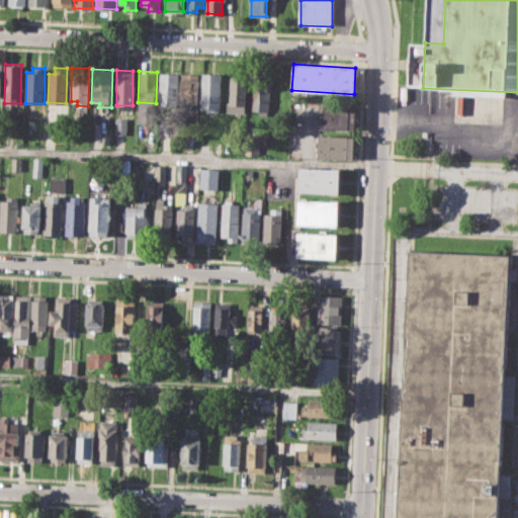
[(160,72),(178,73),(178,103),(159,103),(160,72)]
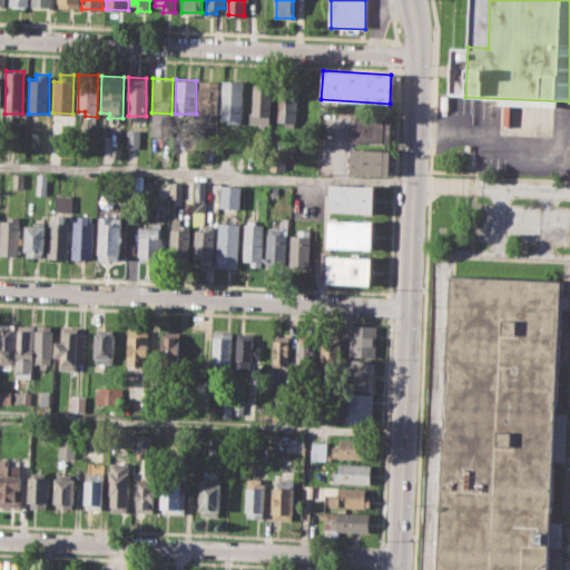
[(200,80),(219,80),(218,114),(200,114),(200,80)]
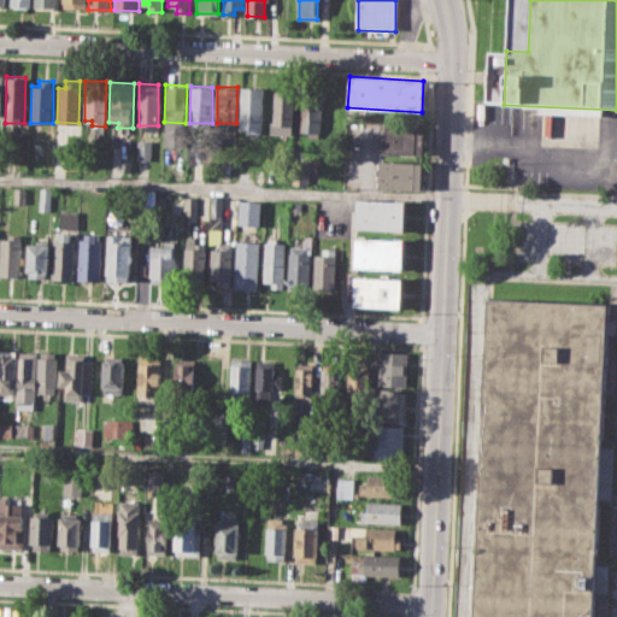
[(242,87),(264,87),(264,135),(247,134),(247,128),(241,128),(242,87)]
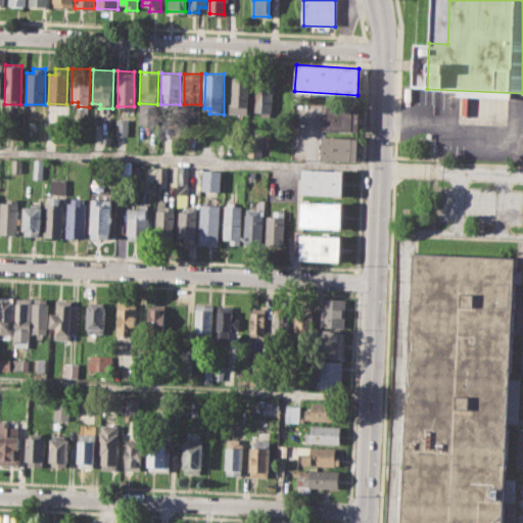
[(232,77),(250,77),(249,113),(231,113),(232,77)]
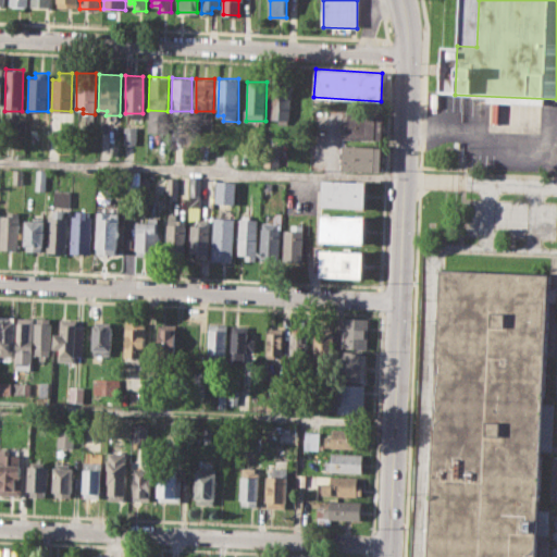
[(272,82),(291,83),(289,120),(270,119),(272,82)]
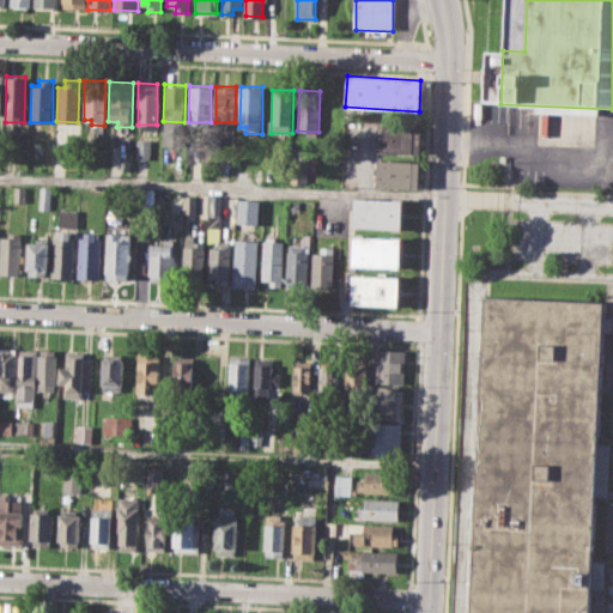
[(380,125),(420,126),(419,153),(378,152),(380,125)]
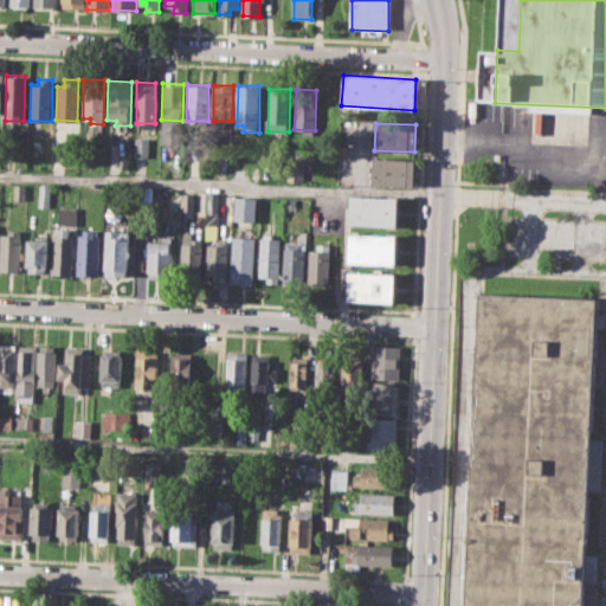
[(134,137),(149,137),(149,156),(134,156),(134,137)]
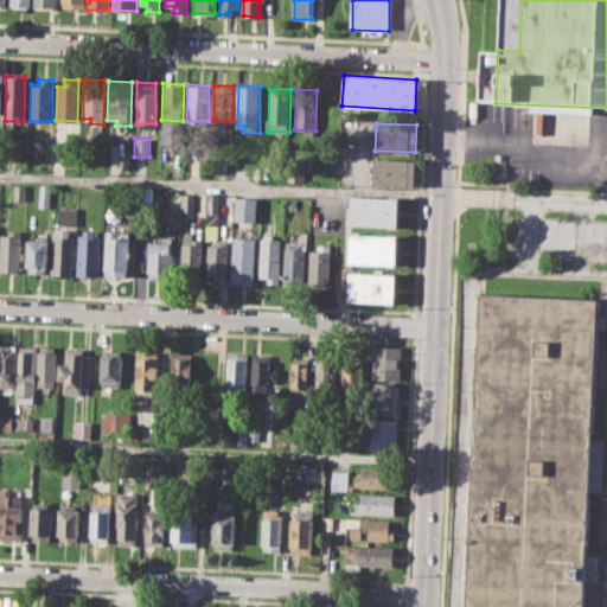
[(375,158),(415,159),(414,186),(374,185),(375,158)]
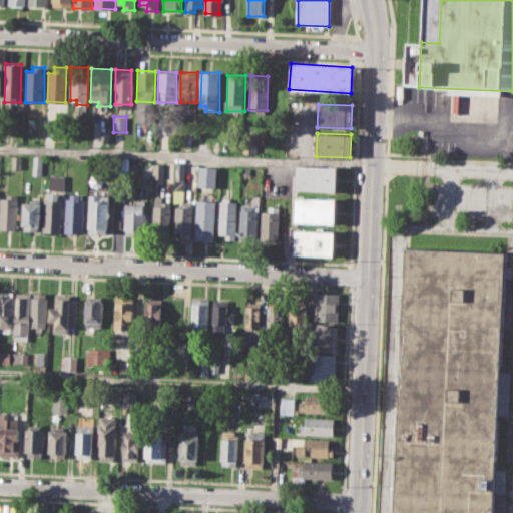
[(32,156),(43,156),(42,175),(31,174),(32,156)]
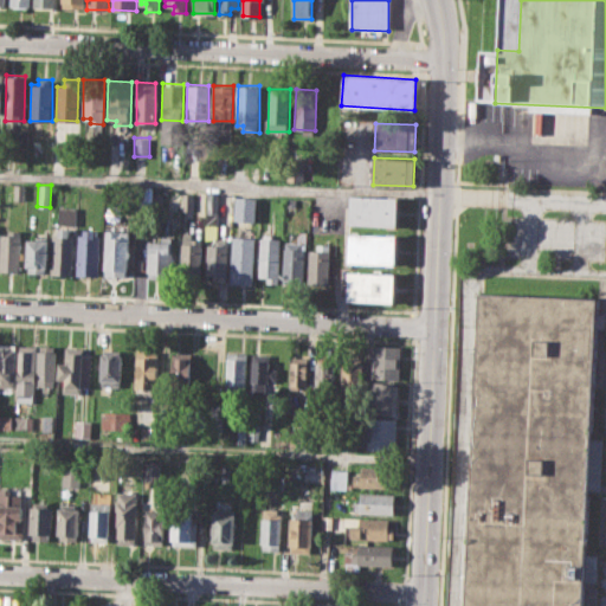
[(137,186),(152,187),(152,204),(136,202),(137,186)]
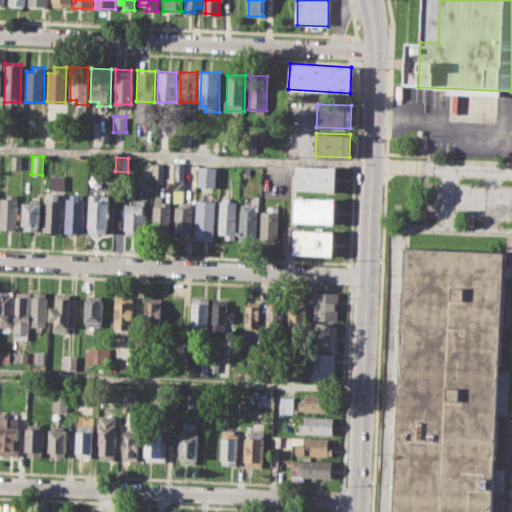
[(174,161),(184,162),(183,180),(174,180),(174,161)]
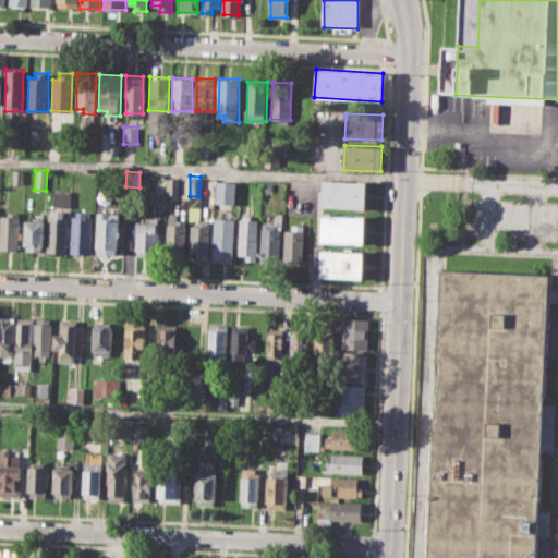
[(168,178),(177,178),(177,194),(168,194),(168,178)]
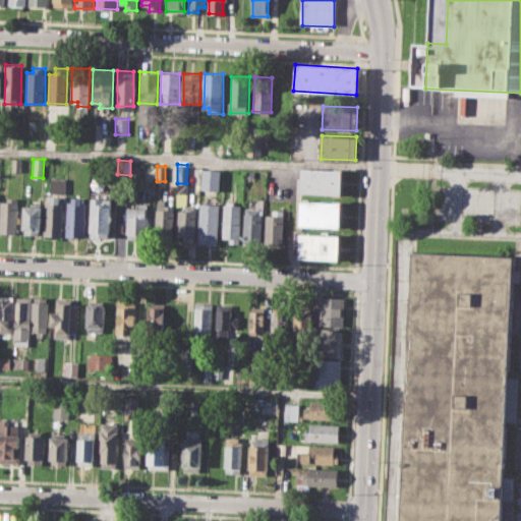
[(302,168),(343,170),(342,195),(301,193),(302,168)]
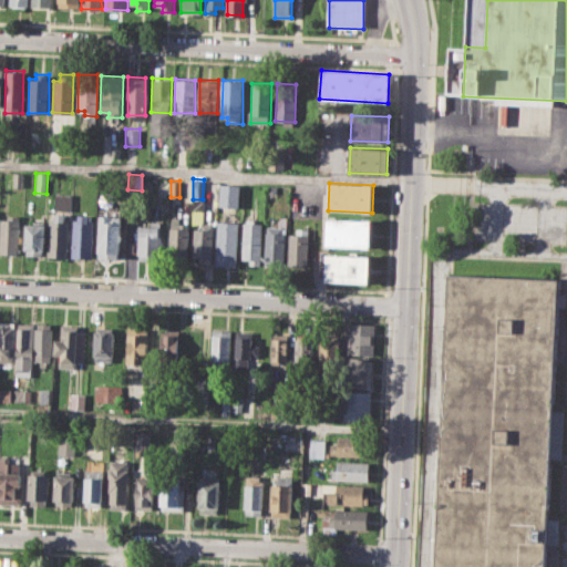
[(220,184),(238,185),(237,206),(219,206),(220,184)]
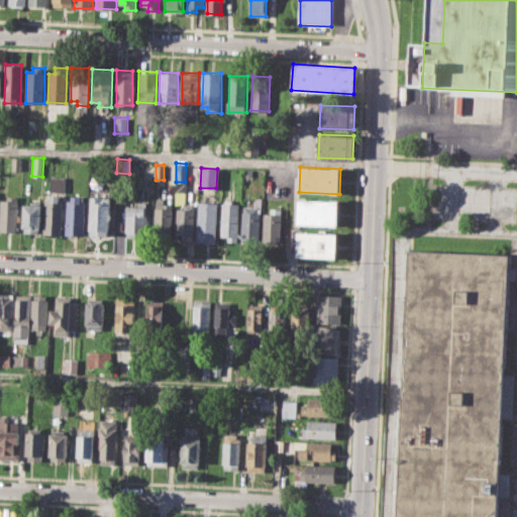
[(49,176),(65,176),(65,191),(49,190),(49,176)]
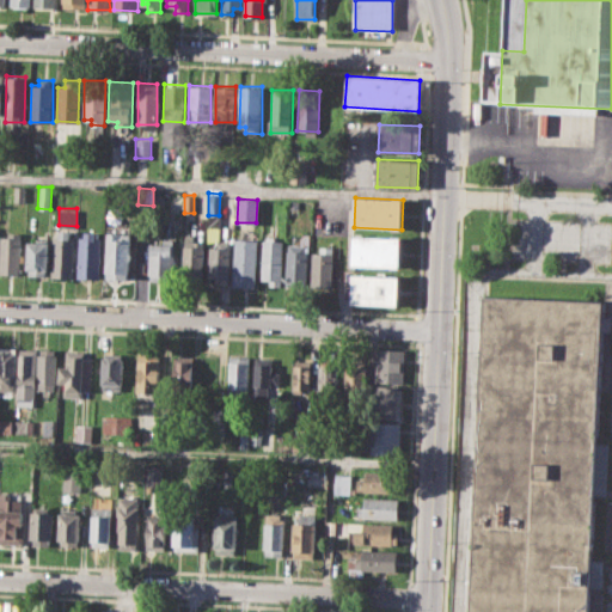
[(105,277),(106,225),(132,226),(129,277),(105,277)]
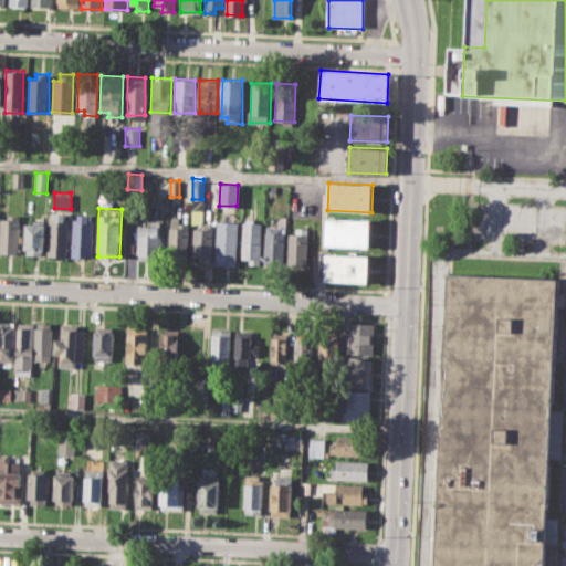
[(49,218),(54,218),(54,212),(64,212),(63,218),(70,218),(69,257),(48,257),(49,218)]
